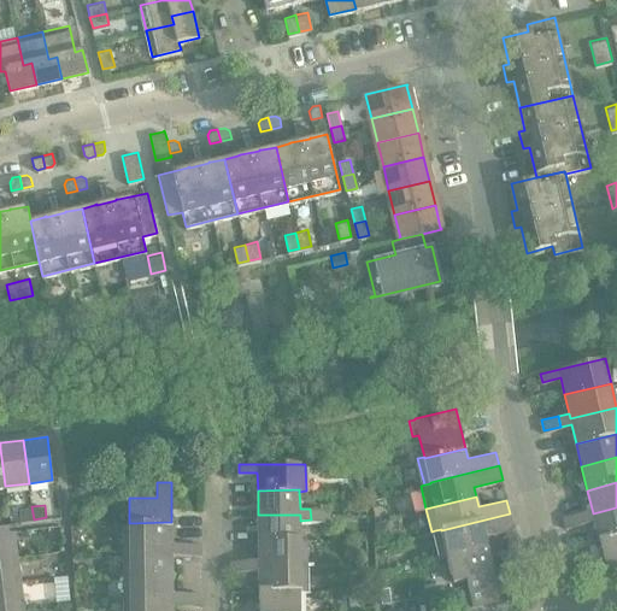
[(31,506),(19,507),(21,521),(34,520),(31,506)]
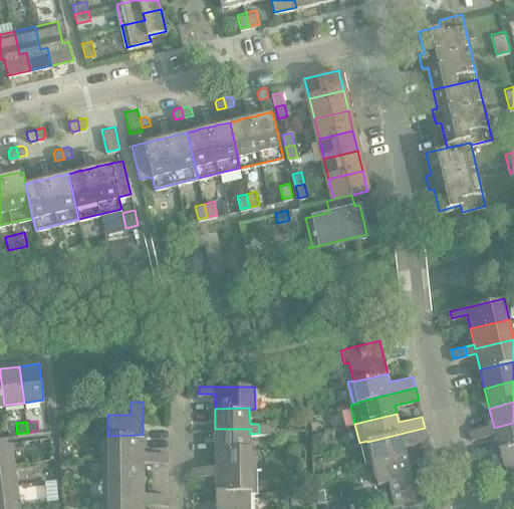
[(495,433),(499,448),(513,444),(513,423),(494,428),(493,424),(484,426),(486,435),(495,433)]
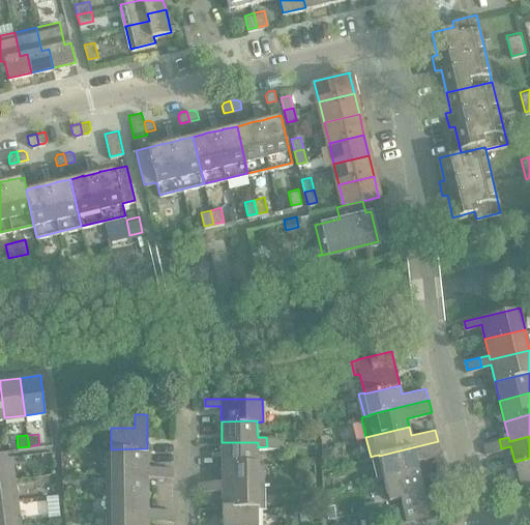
[(283,437),(266,437),(267,446),(283,446),(283,437)]
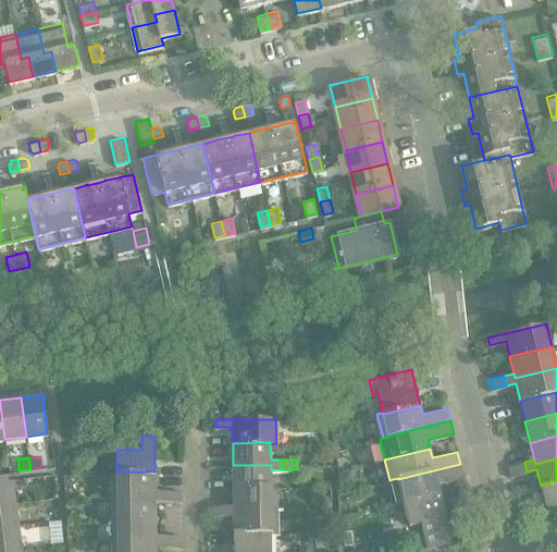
[(524,462),(508,465),(511,476),(527,471),(524,462)]
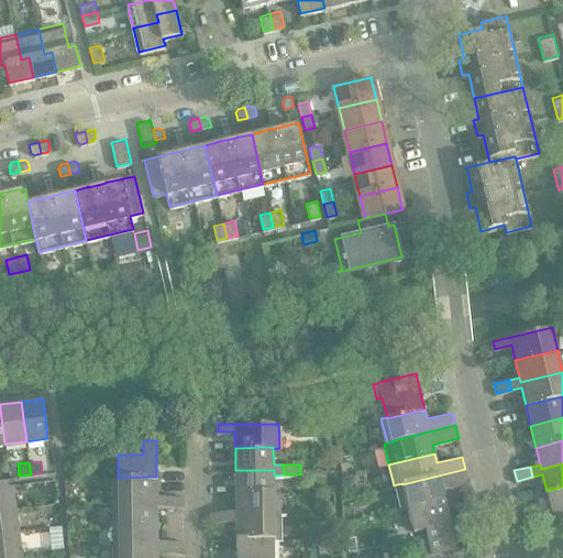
[(403,483),(397,484),(403,509),(408,507),(408,506),(445,498),(443,488),(468,482),(465,469),(403,484),(403,483)]
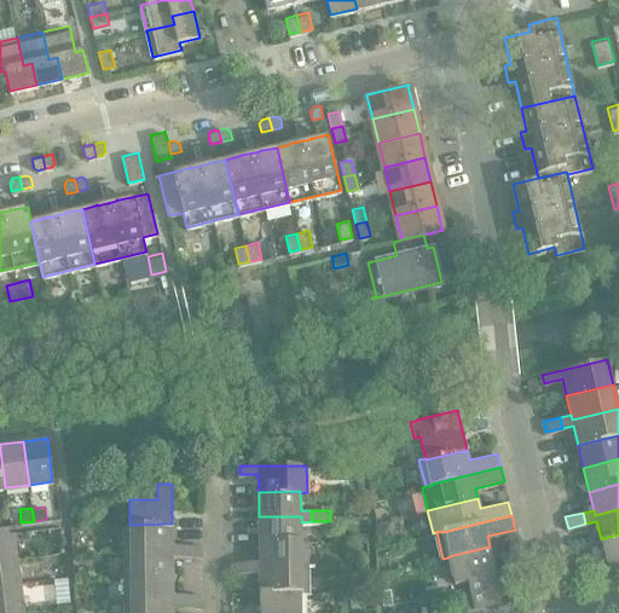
[(259,516),(259,541),(301,539),(301,522),(301,516),(259,516)]
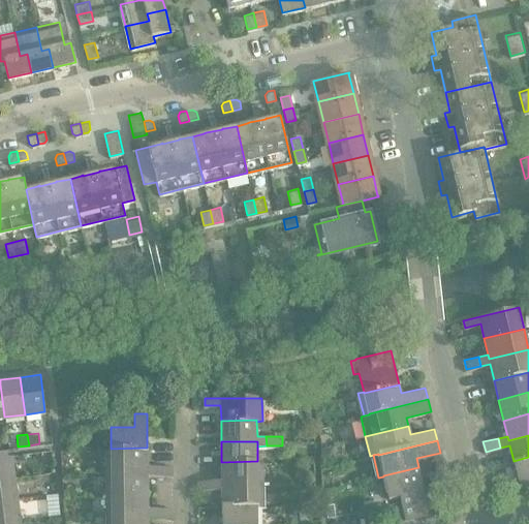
[(329,447),(320,447),(320,458),(329,458),(329,447)]
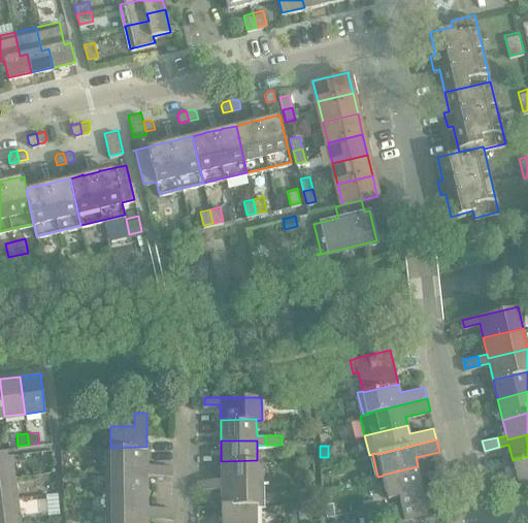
[(110,448),(105,448),(105,470),(147,470),(146,464),(146,447),(110,448)]
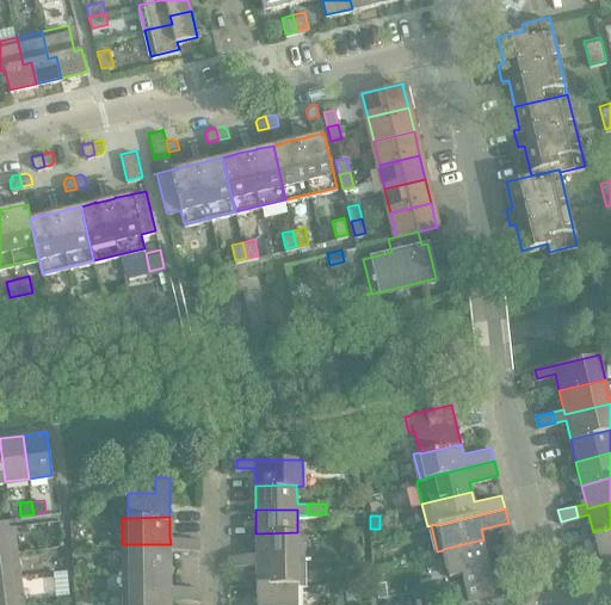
[(13,524),(0,525),(0,550),(17,549),(13,524)]
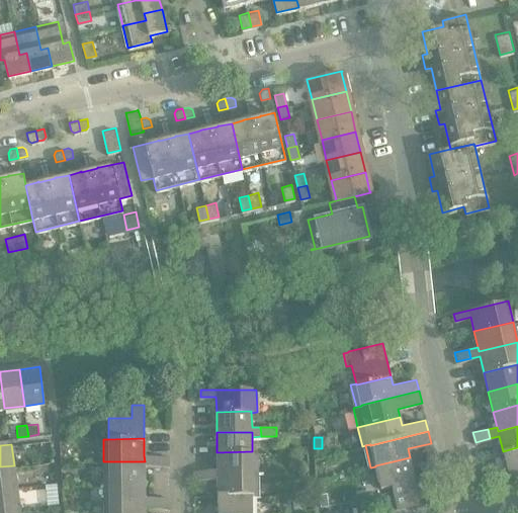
[(517,447),(503,451),(510,485),(517,483),(517,447)]
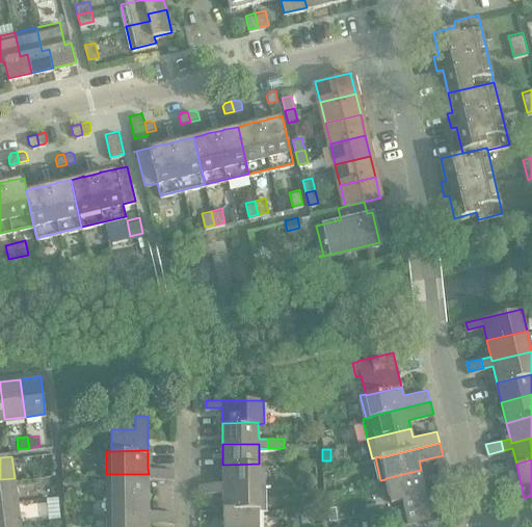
[(259,464),(222,465),(222,481),(223,486),(264,486),(264,464),(259,464)]
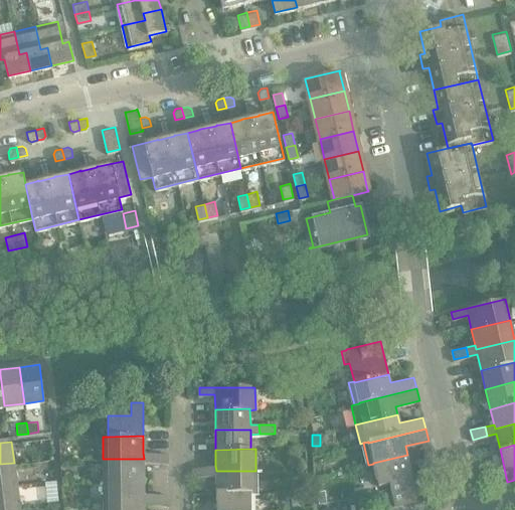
[(144,459),(103,459),(104,480),(144,479),(144,462),(153,462),(153,453),(143,453),(144,459)]
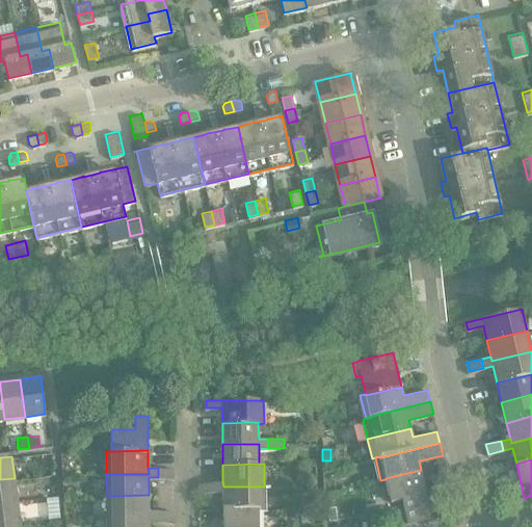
[(174,468),(158,468),(158,477),(174,477),(174,468)]
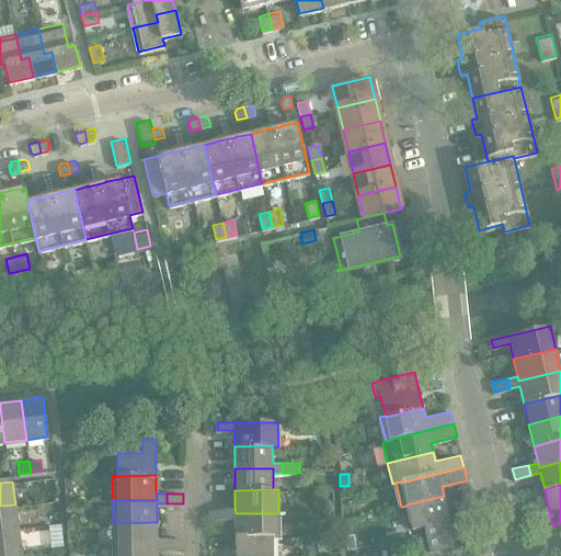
[(423,524),(436,521),(449,518),(444,496),(407,505),(407,506),(412,528),(423,524)]
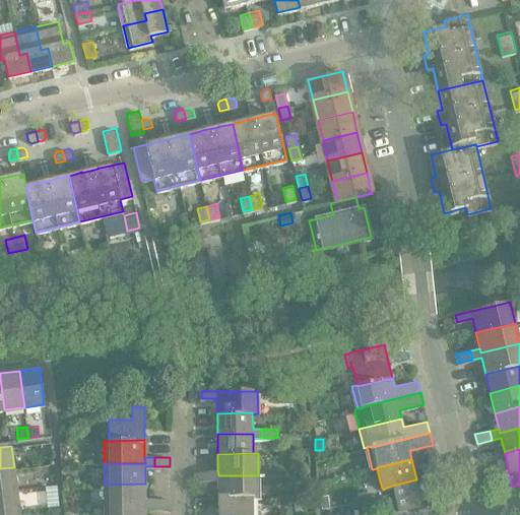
[(14,467),(0,468),(0,490),(17,488),(14,467)]
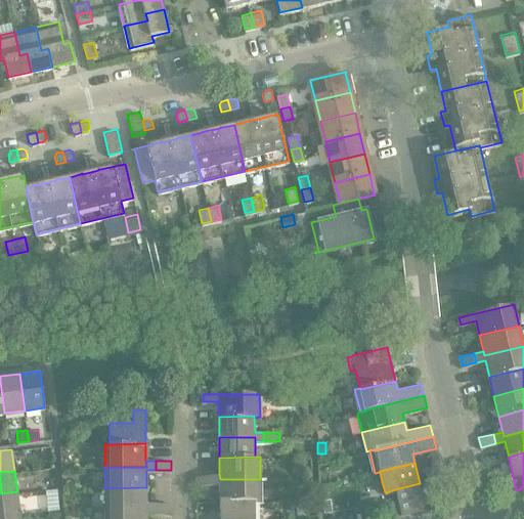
[(210,474),(194,475),(195,484),(211,484),(210,474)]
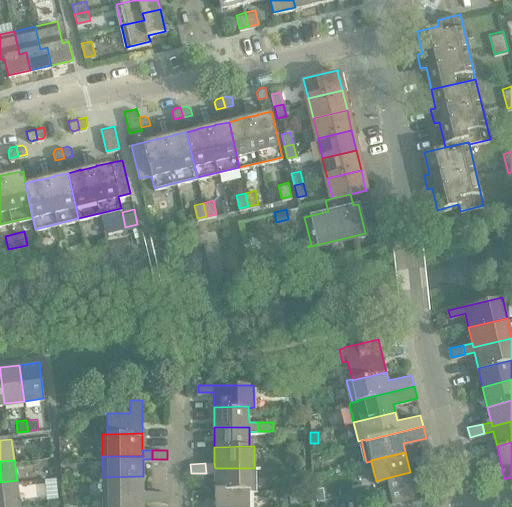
[(214,463),(205,463),(206,473),(215,473),(215,489),(249,489),(255,489),(254,468),(215,468),(214,463)]
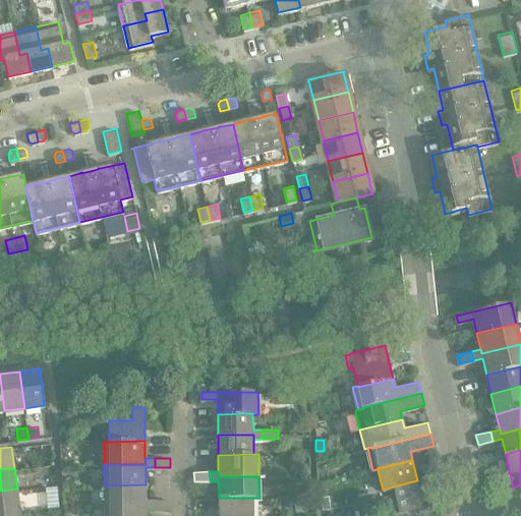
[(405,483),(410,507),(422,504),(417,480),(405,483)]
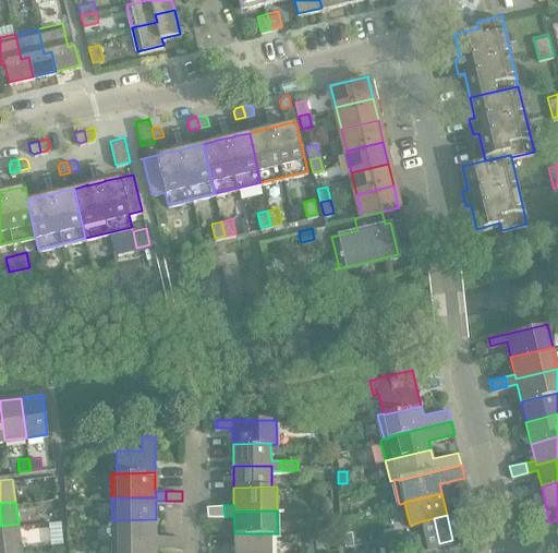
[(439,543),(434,518),(421,521),(427,547),(439,543)]
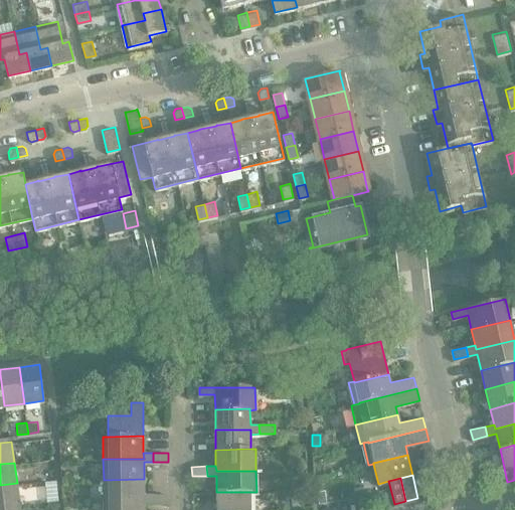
[(144,479),(104,480),(104,500),(144,500),(144,494),(144,479)]
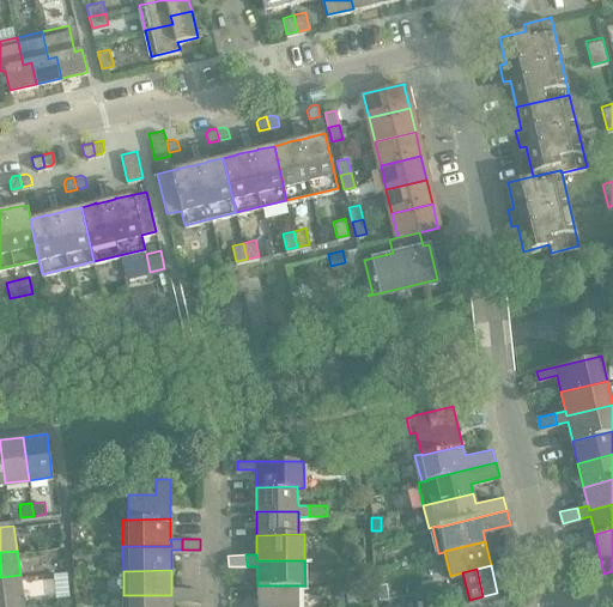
[(0,602),(23,600),(20,575),(0,577),(0,602)]
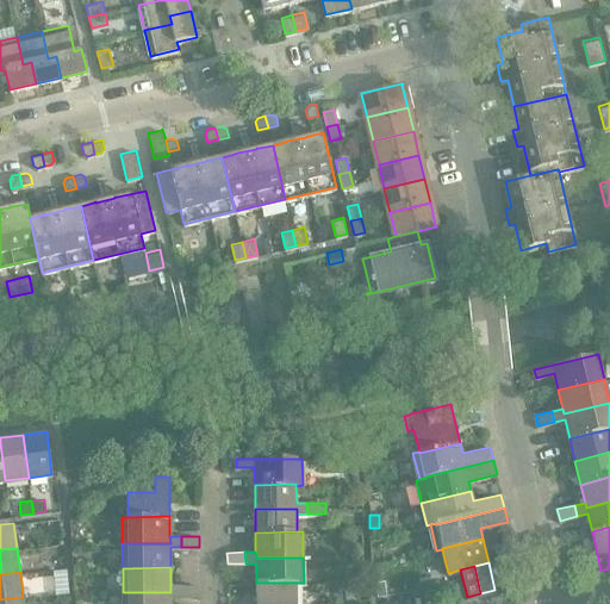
[(384,579),(374,580),(377,593),(386,592),(384,579)]
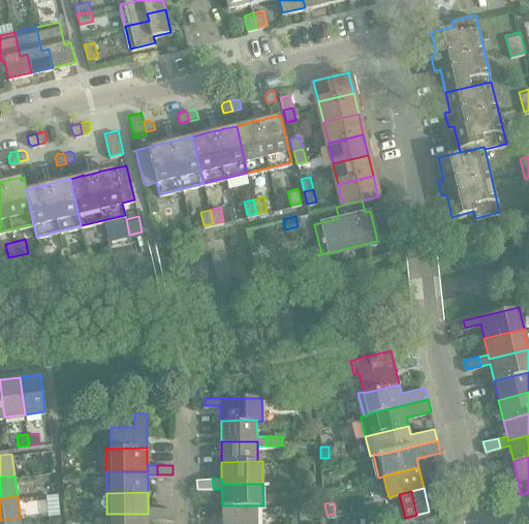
[(257,523),(257,505),(222,505),(221,523),(257,523)]
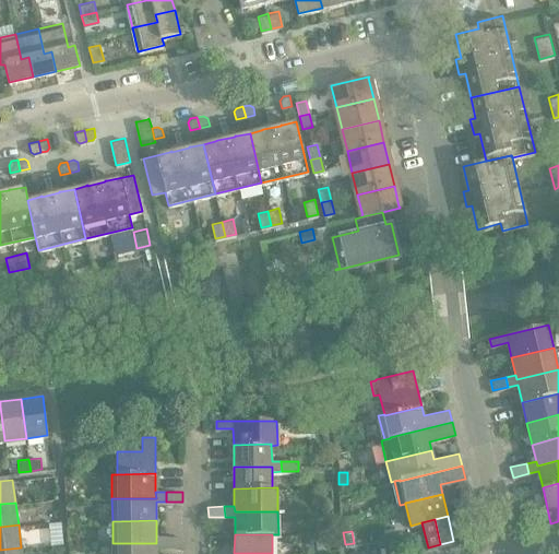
[(166,537),(156,537),(156,543),(113,543),(111,553),(156,553),(156,546),(166,546),(166,537)]
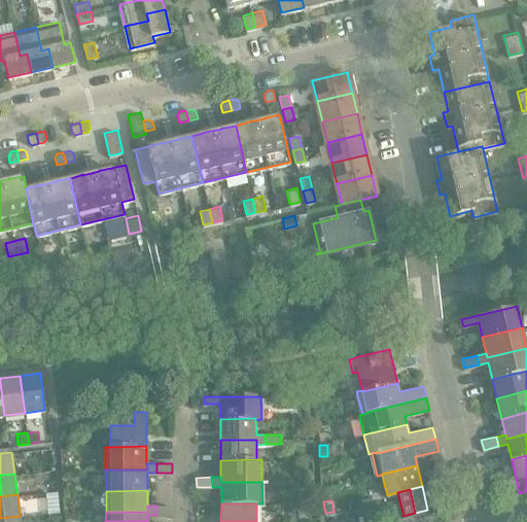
[(172,506),(156,506),(156,515),(172,515),(172,506)]
